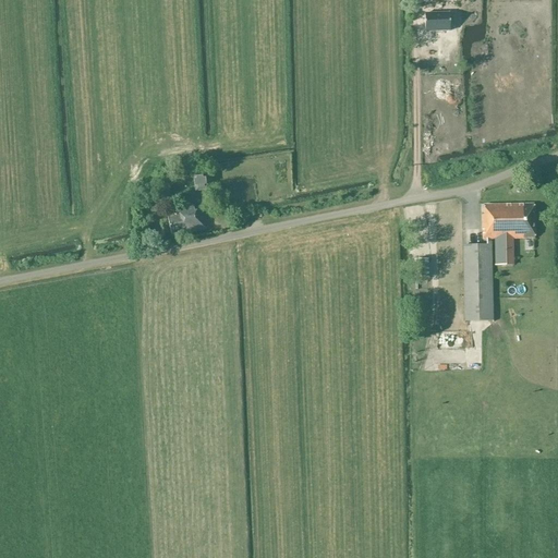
[(458,1),(474,1),(473,0),(422,0),(422,1),(429,1),(429,15),(451,14),(451,1),(458,1)]
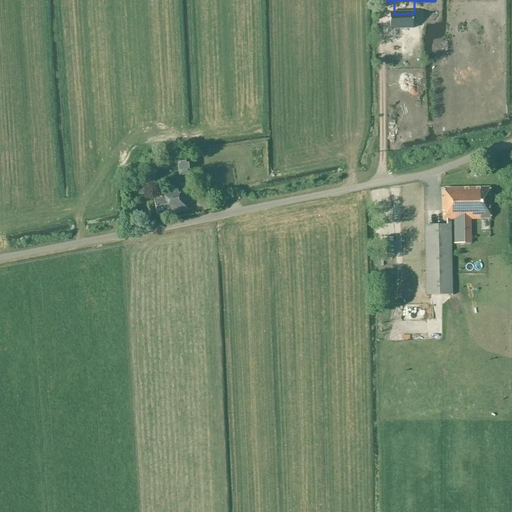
[(189,175),(187,160),(176,161),(178,176),(189,175)]
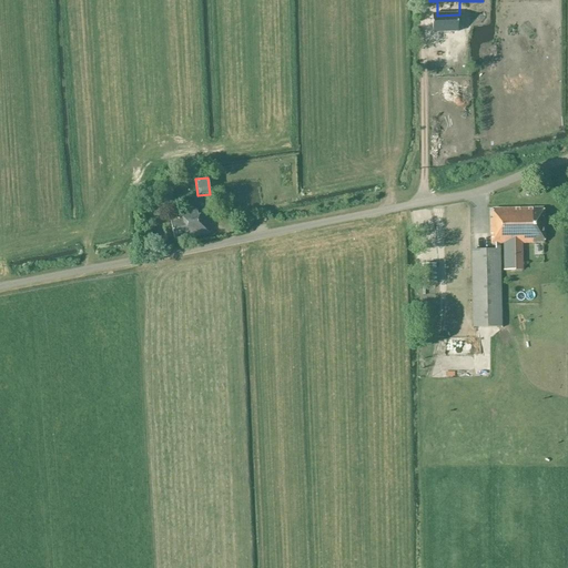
[(521,243),(544,243),(543,209),(544,209),(543,199),(524,200),(524,210),(492,210),(492,220),(490,220),(492,244),(495,244),(496,250),(472,250),(473,327),(501,326),(499,244),(503,244),(504,271),(523,270),(521,243)]
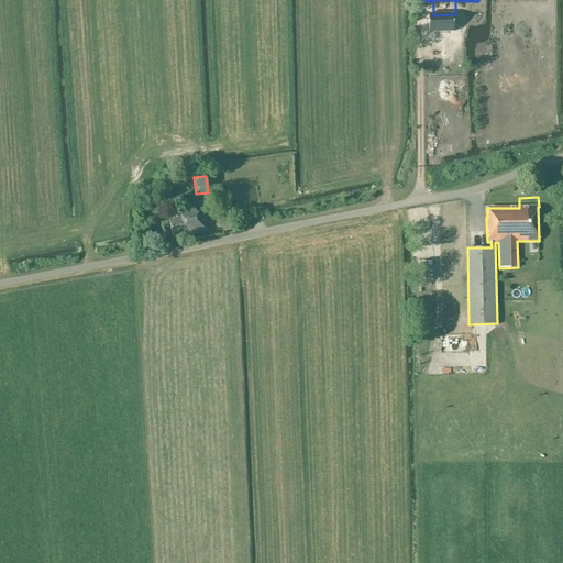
[(196,214),(195,208),(180,210),(181,218),(169,220),(173,236),(185,234),(185,236),(208,232),(205,212),(196,214)]
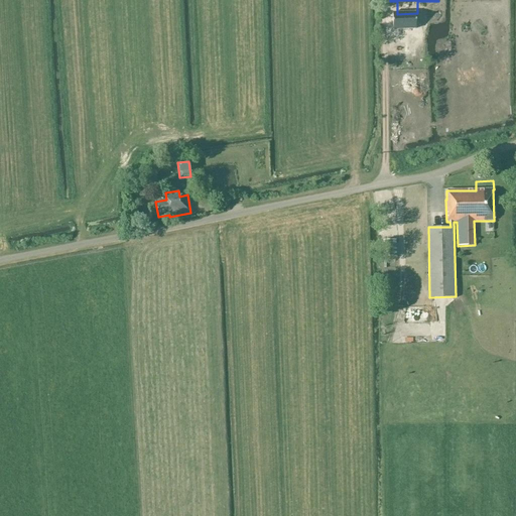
[(383,257),(396,257),(395,240),(383,241),(383,257)]
